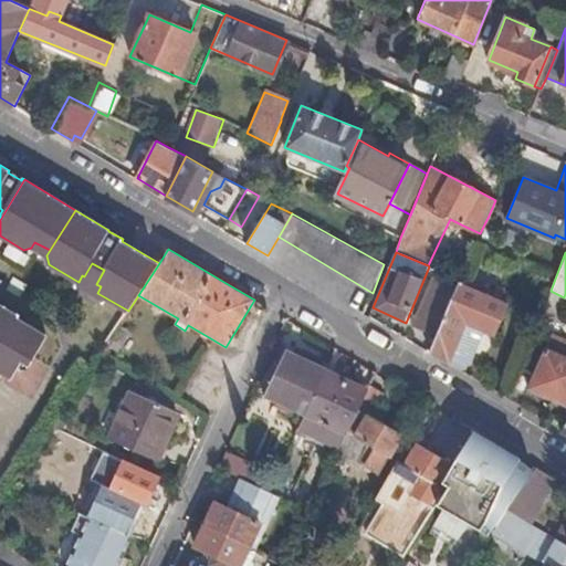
[(412,325),(436,335),(449,304),(457,286),(459,280),(437,270),(412,325)]
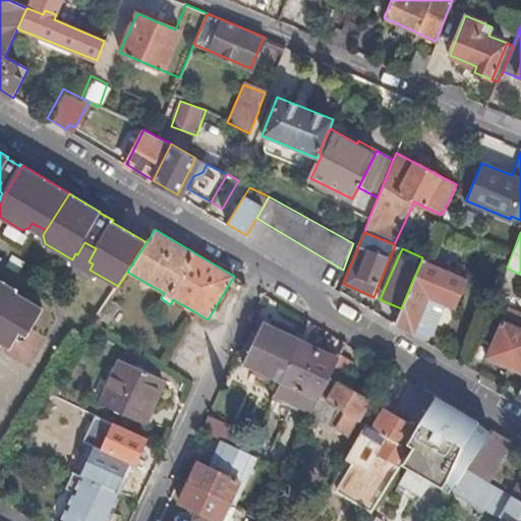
[(401,308),(395,324),(413,335),(427,343),(447,295),(458,300),(467,279),(460,275),(462,271),(455,268),(453,272),(425,259),(422,264),(420,264),(413,280),(401,308)]
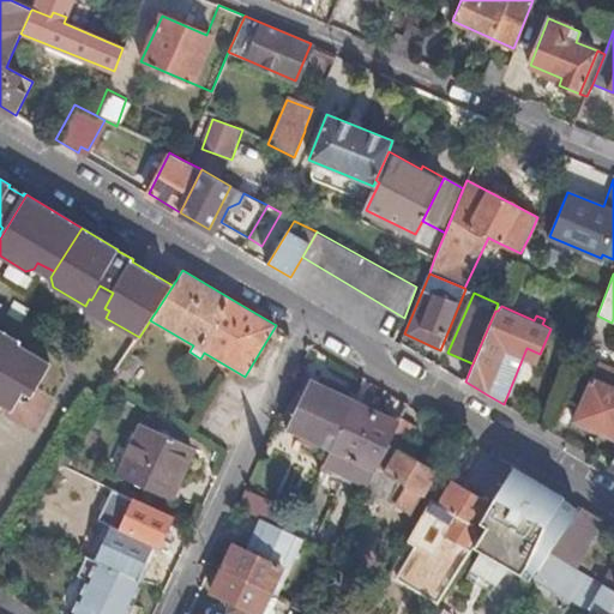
[(601,350),(612,323),(597,315),(595,321),(585,343),(601,350)]
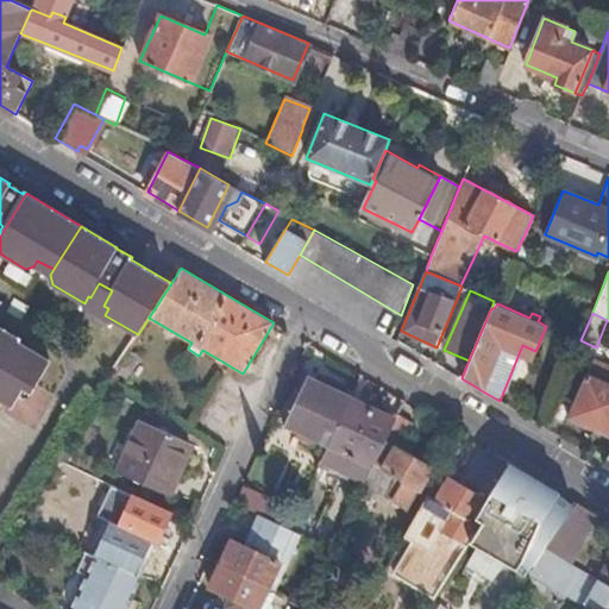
[(0,355),(11,338),(0,331),(0,355)]
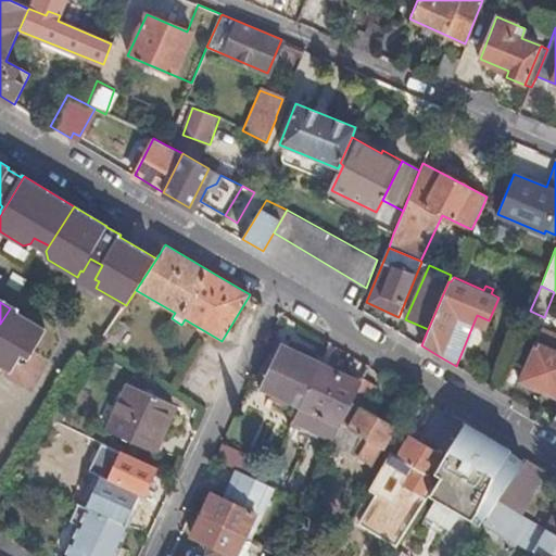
[(10,308),(0,324),(0,363),(11,370),(21,353),(28,357),(45,329),(10,308)]
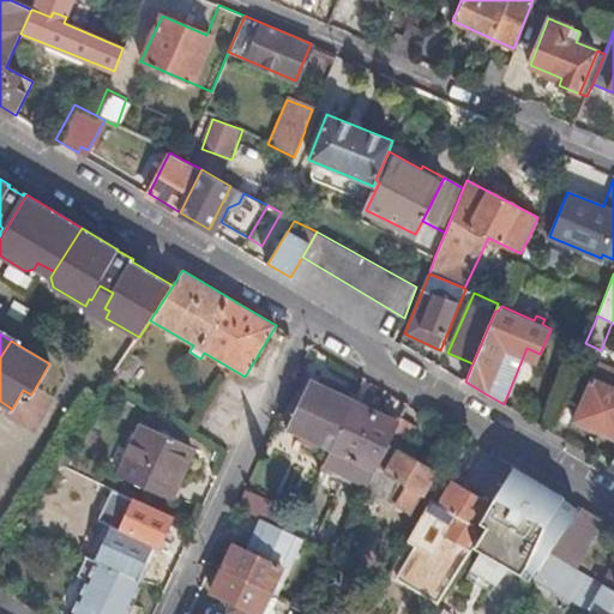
[(572,421),(613,438),(613,380),(613,378),(613,369),(597,362),(572,421)]
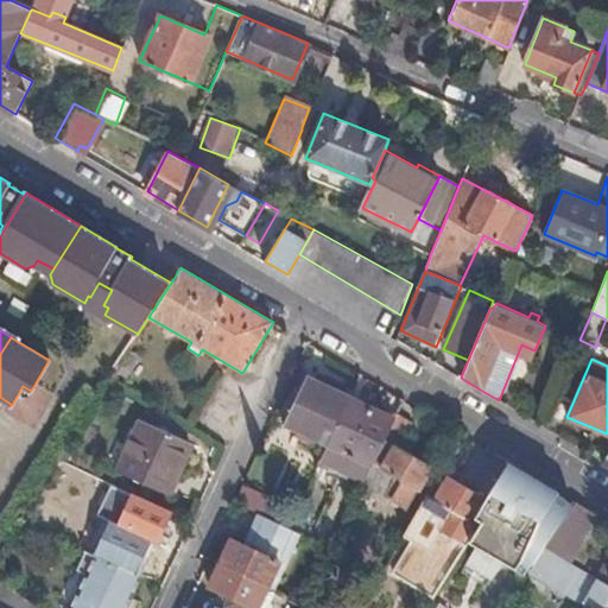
[(284,425),(306,436),(329,387),(306,377),(284,425)]
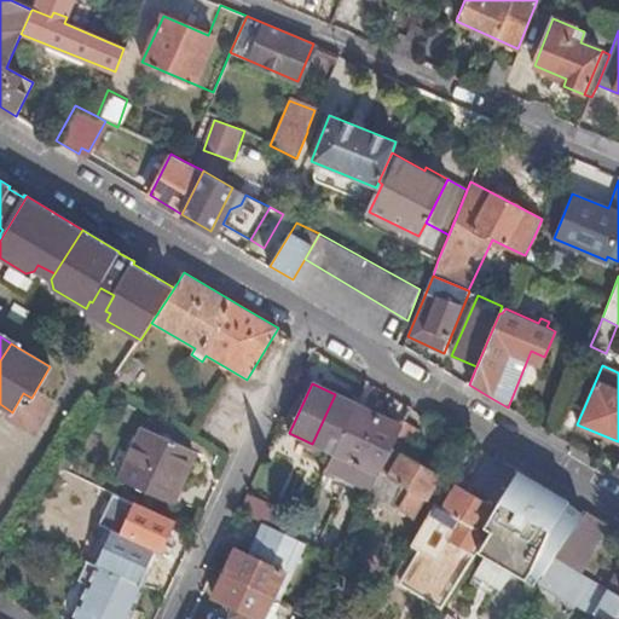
[(312,444),(334,453),(357,405),(335,394),(312,444)]
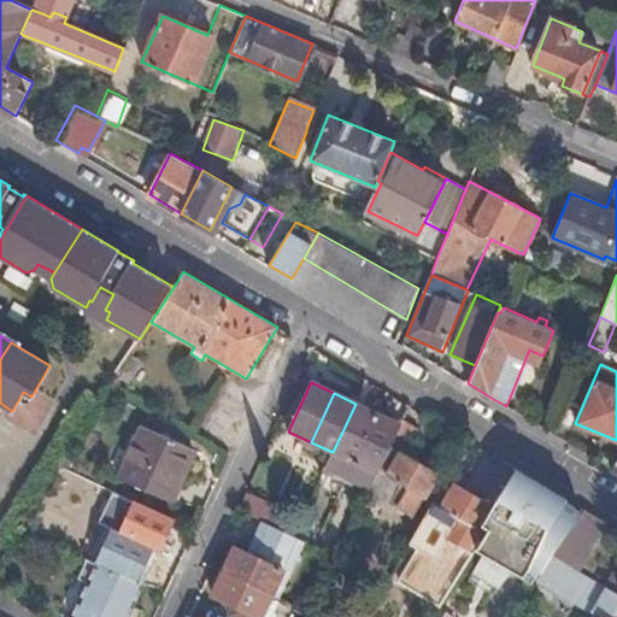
[(325,466),(348,476),(377,415),(356,404),(333,452),(325,466)]
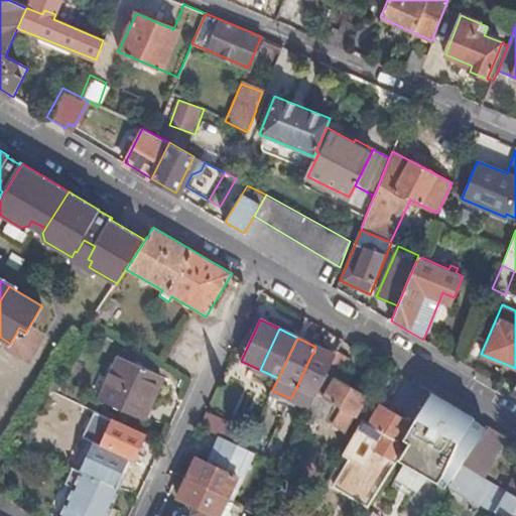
[(291,398),(310,406),(335,355),(315,347),(291,398)]
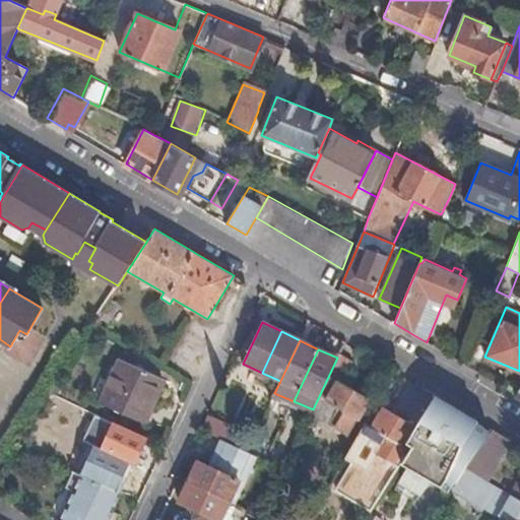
[(145,423),(154,402),(151,400),(161,377),(120,358),(101,402),(145,423)]
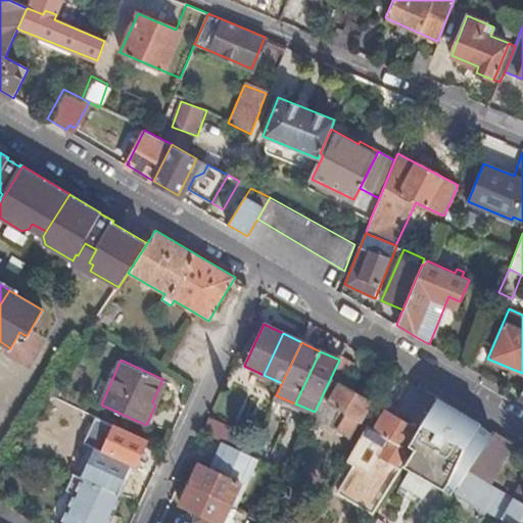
[(353,367),(339,360),(315,412),(297,448),(305,453),(330,405),(346,414),(337,429),(351,437),(372,402),(342,385),(353,367)]
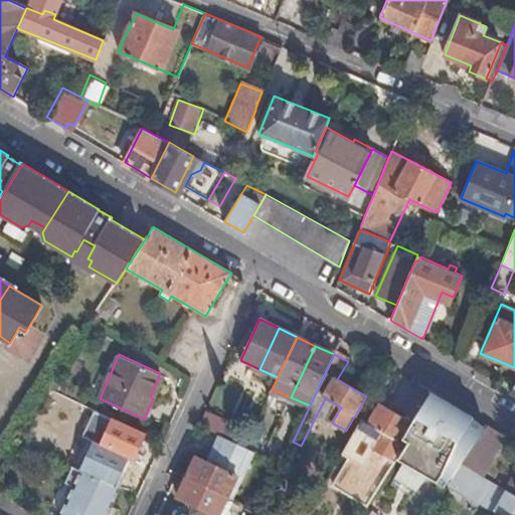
[(150,396),(153,398),(163,375),(160,373),(150,396)]
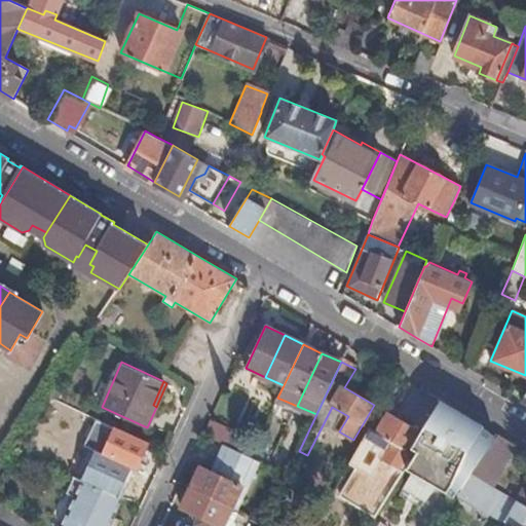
[(420,431),(412,446),(417,449),(447,403),(440,399),(420,431)]
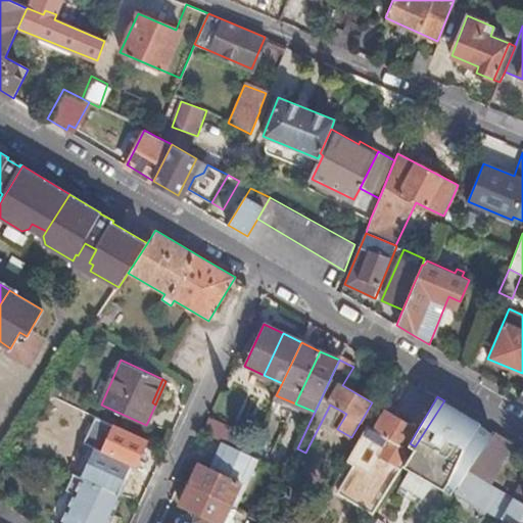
[(415,446),(403,464),(413,469),(403,485),(426,497),(436,482),(453,491),(458,483),(468,470),(483,447),(495,431),(473,418),(444,400),(415,446)]
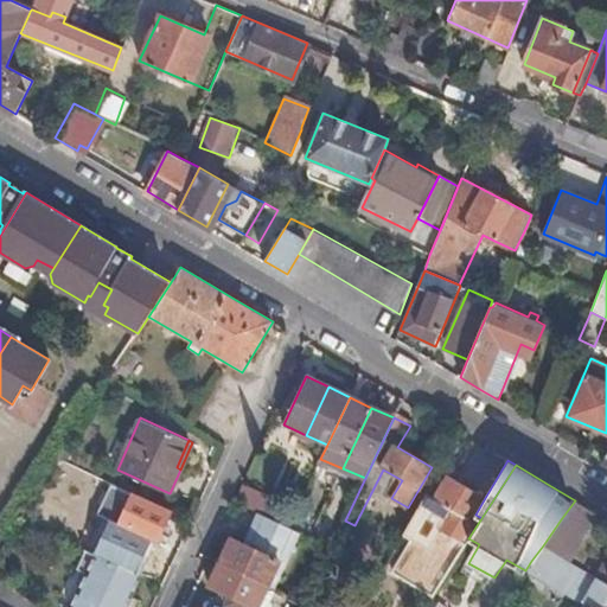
[(460,541),(474,517),(475,515),(485,498),(447,477),(434,499),(454,511),(443,531),(460,541)]
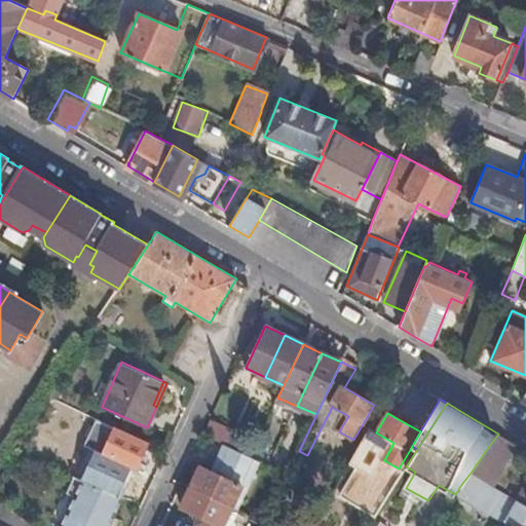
[(202,435),(231,448),(238,433),(210,419),(202,435)]
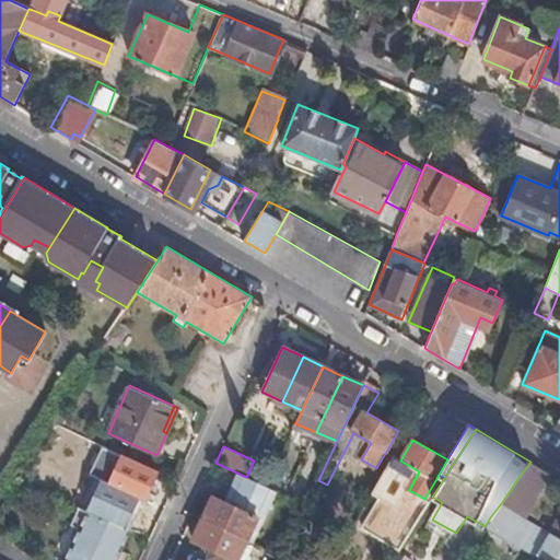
[(123,454),(108,447),(103,461),(116,467),(123,454)]
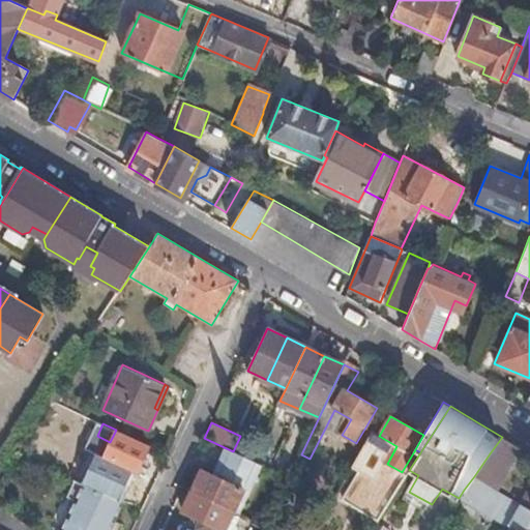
[(137,472),(149,445),(116,430),(110,442),(97,436),(90,450),(137,472)]
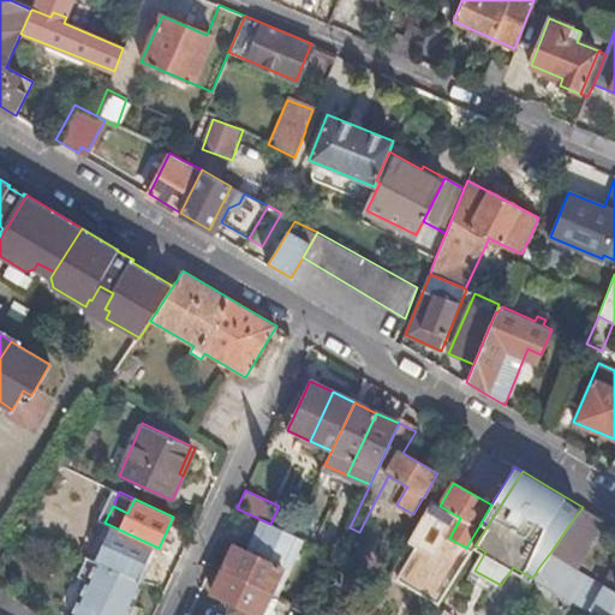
[(270,524),(292,535),(300,517),(279,506),(270,524)]
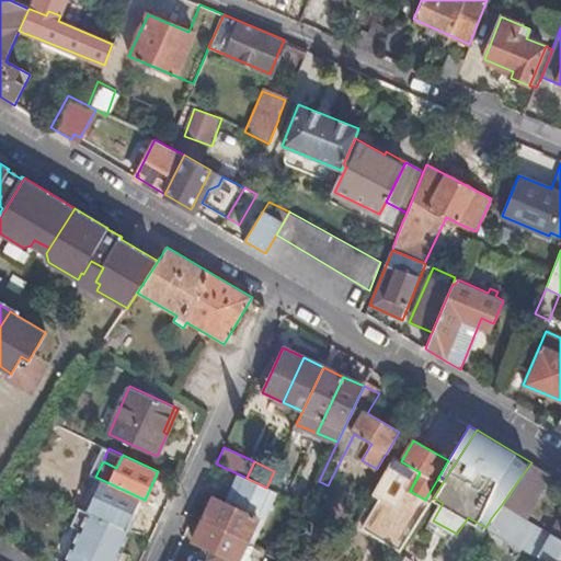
[(502,504),(522,515),(546,471),(531,462),(518,480),(502,504)]
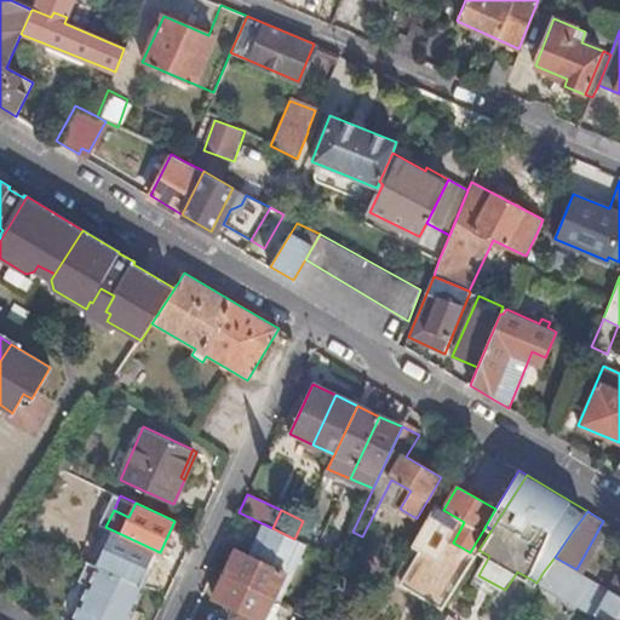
[(296,569),(327,584),(338,562),(306,547),(296,569)]
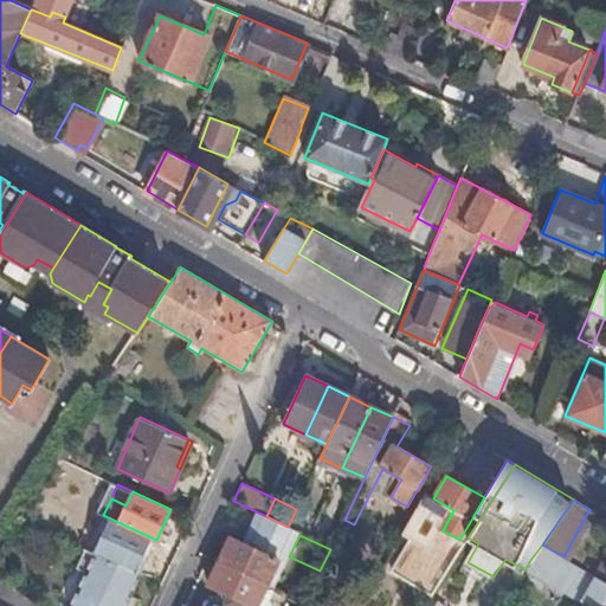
[(220,560),(274,586),(276,581),(270,579),(278,560),(231,537),(220,560)]
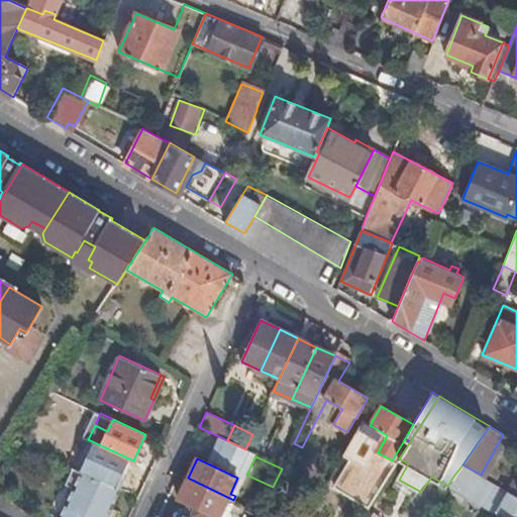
[(498,505),(506,490),(503,488),(481,475),(462,464),(452,478),(498,505)]
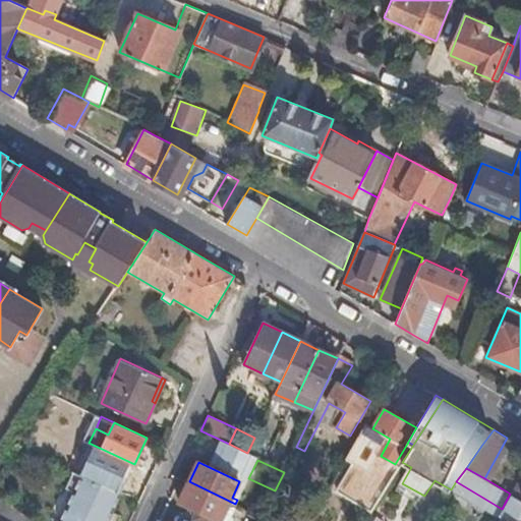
[(66,520),(108,520),(120,494),(87,477),(66,520)]
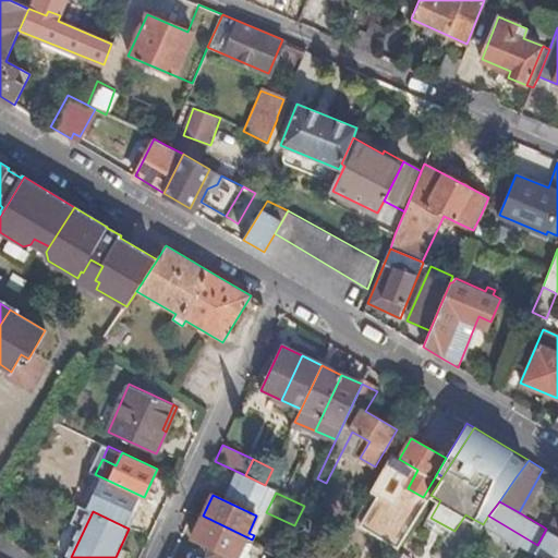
[(250,544),(252,540),(203,516),(192,537),(211,547),(206,557),(234,557),(244,541),(250,544)]
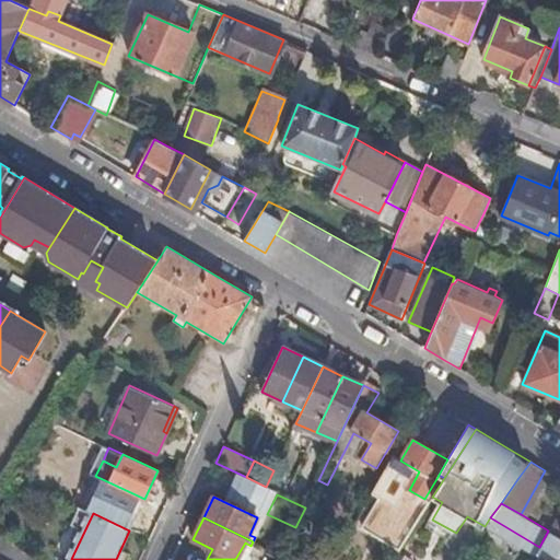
[(545,528),(548,531),(551,532),(559,536),(559,526),(549,521),(545,528)]
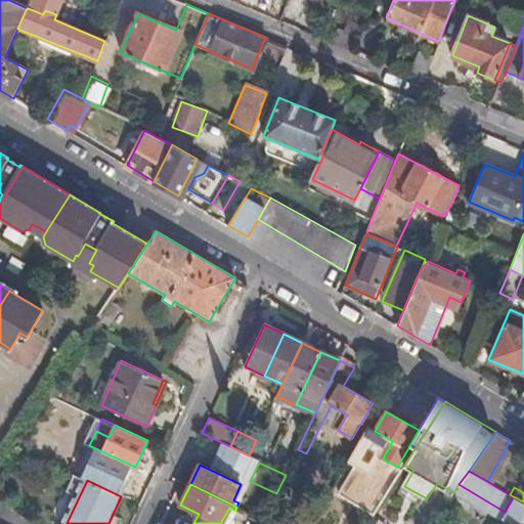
[(523,523),(523,501),(516,497),(505,518),(510,521),(508,523),(523,523)]
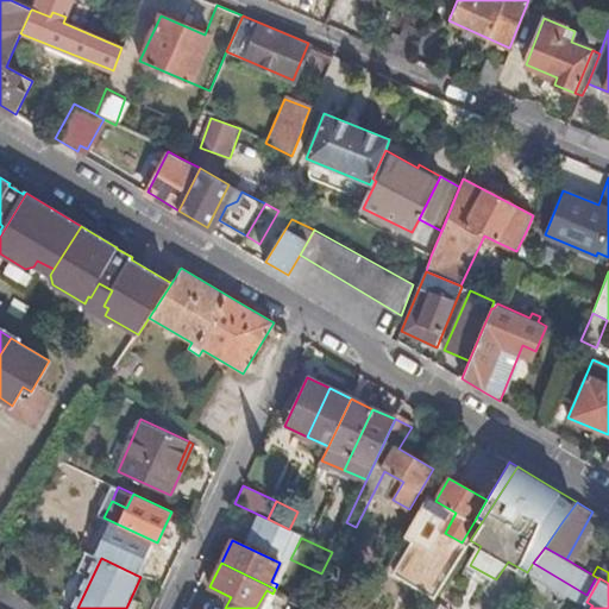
[(290,608),(292,608),(303,608),(307,603),(295,597),(290,608)]
